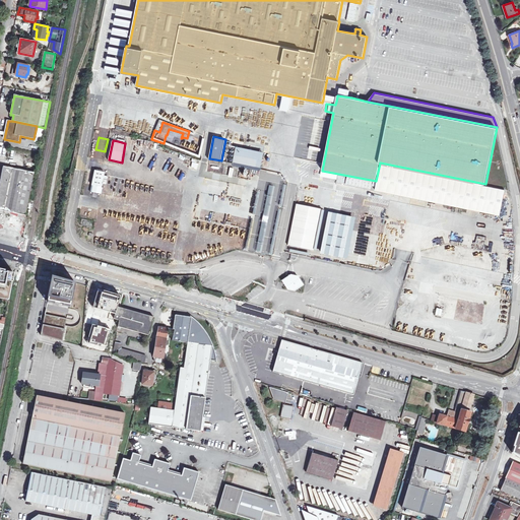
[(260,169),(263,153),(237,148),(234,163),(260,169)]
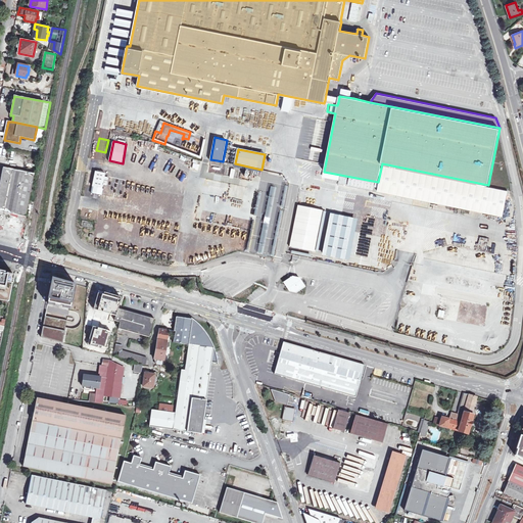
[(509,191),(383,167),(378,191),(504,217),(509,191)]
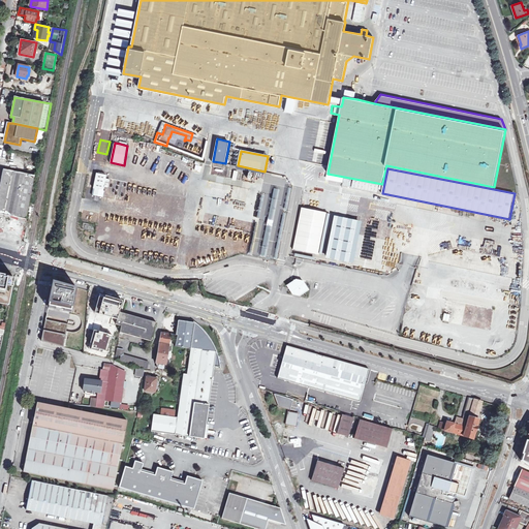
[(1,184),(0,191),(0,199),(30,206),(35,176),(4,169),(1,184)]
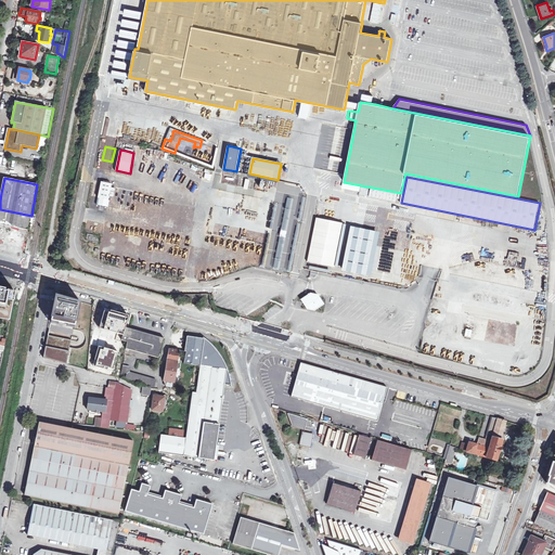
[(112,188),(113,183),(102,181),(99,197),(110,199),(111,195),(114,196),(116,188),(112,188)]
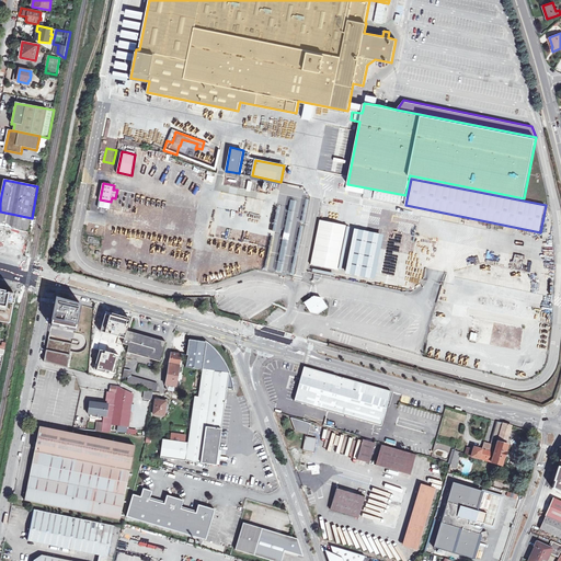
[(100,199),(99,206),(111,209),(112,202),(100,199)]
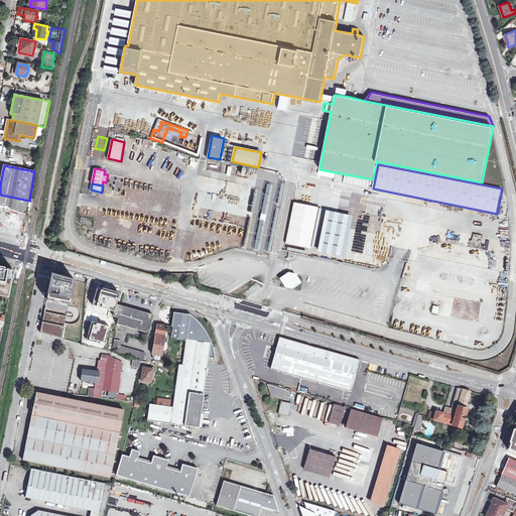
[(272,184),(266,183),(257,226),(264,228),(272,184)]
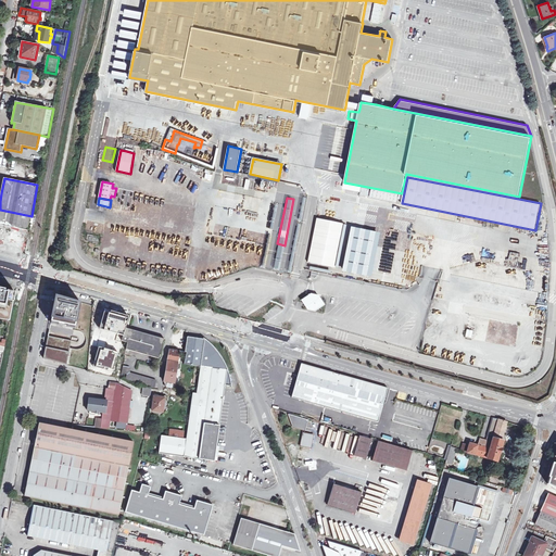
[(0,224),(28,231),(32,216),(0,210),(0,224)]
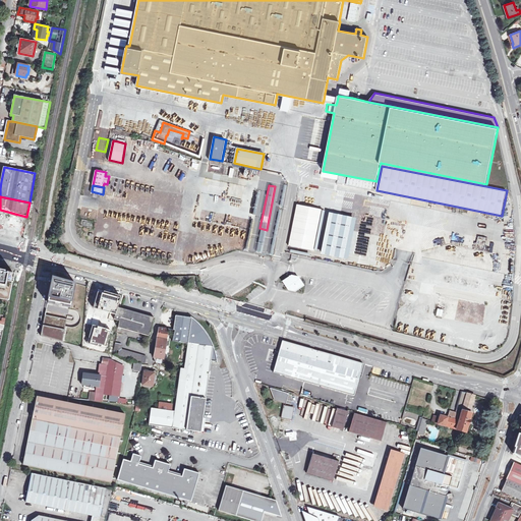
[(297,205),(288,245),(312,250),(322,210),(297,205)]
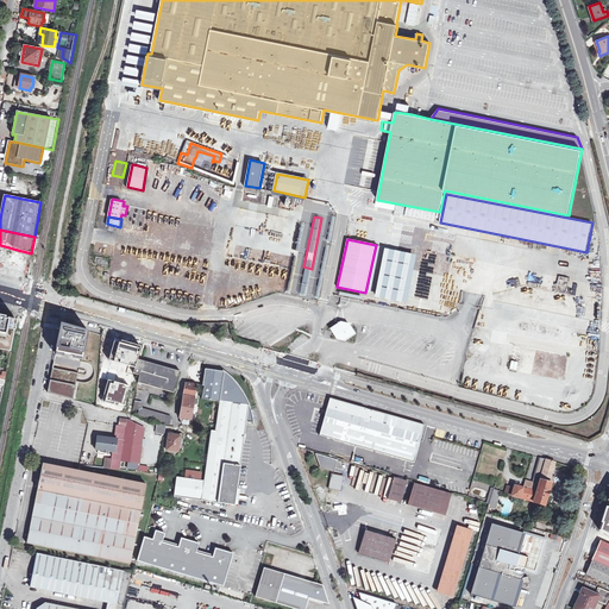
[(322,271),(328,245),(325,244),(319,270),(322,271)]
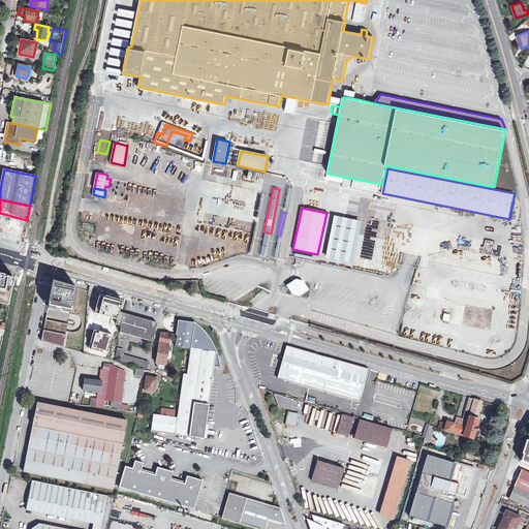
[(358,221),(333,216),(325,257),(349,262),(358,221)]
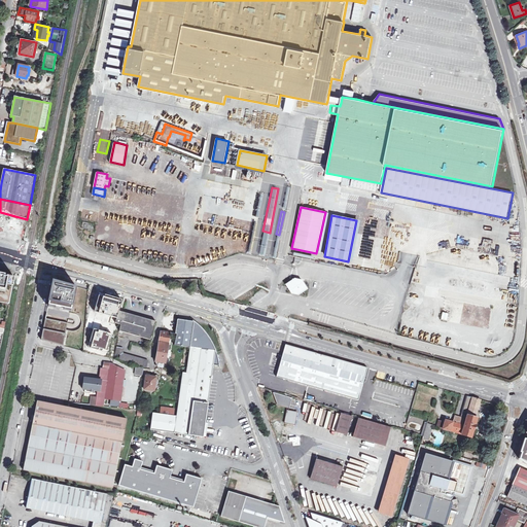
[(0,273),(0,302),(10,304),(15,277),(5,275),(5,274),(0,273)]
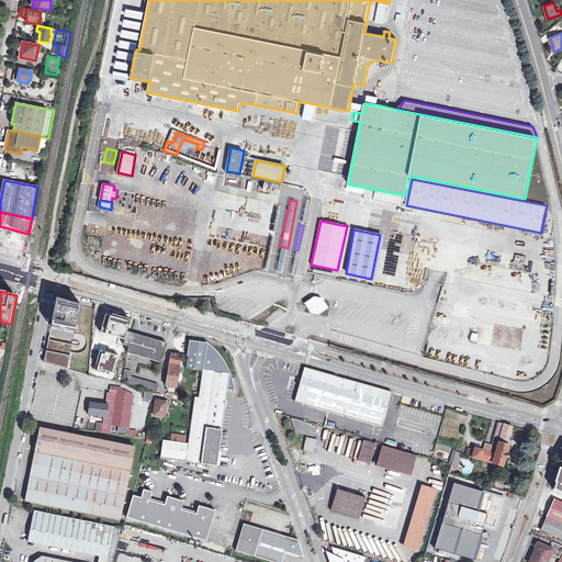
[(56,318),(54,317),(53,324),(77,329),(79,314),(79,313),(80,306),(79,306),(79,305),(59,299),(59,300),(58,300),(57,306),(56,306),(55,313),(57,314),(56,318)]
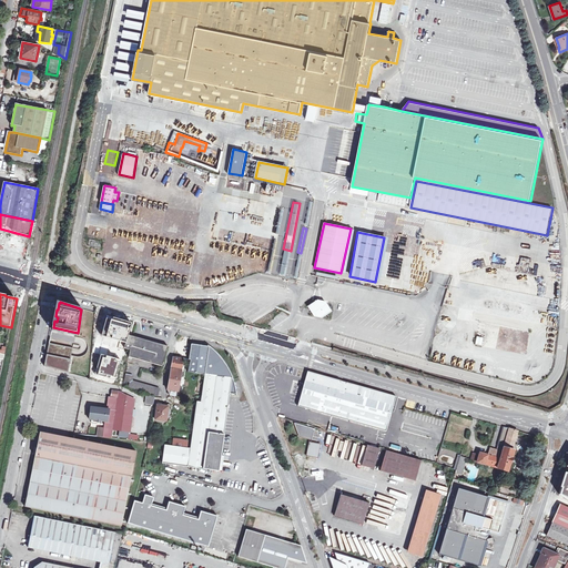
[(318,302),(310,307),(314,315),(323,316),(332,312),(325,303),(318,302)]
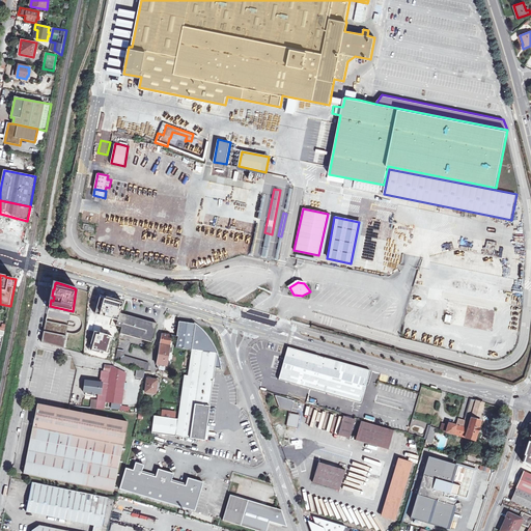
[(121,304),(103,299),(99,315),(112,319),(116,320),(121,304)]
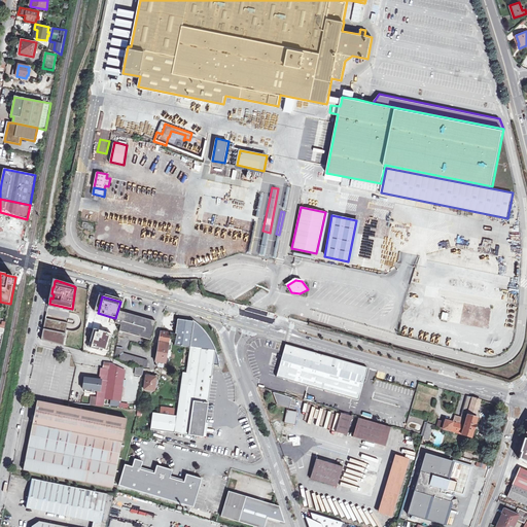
[(121,324),(120,331),(124,331),(151,340),(156,321),(119,311),(116,323),(121,324)]
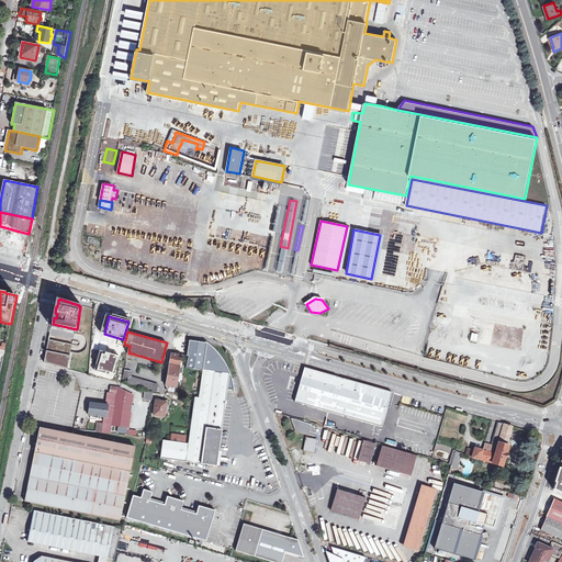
[(74,345),(49,339),(48,347),(49,348),(47,358),(45,358),(45,362),(68,369),(74,345)]
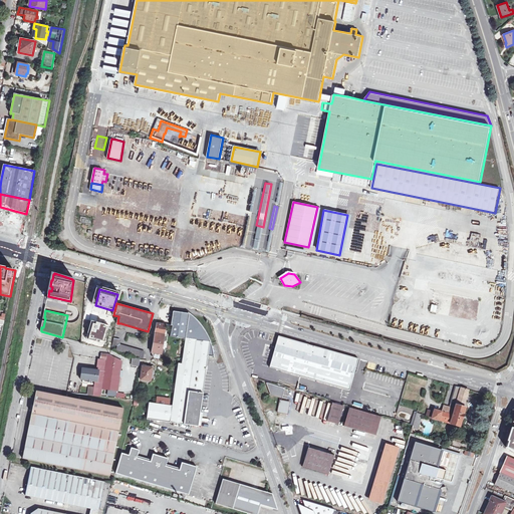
[(170,406),(158,404),(151,403),(148,419),(199,426),(209,356),(215,356),(207,332),(190,313),(174,311),(172,325),(174,325),(171,336),(187,338),(183,363),(180,363),(174,406),(170,406)]
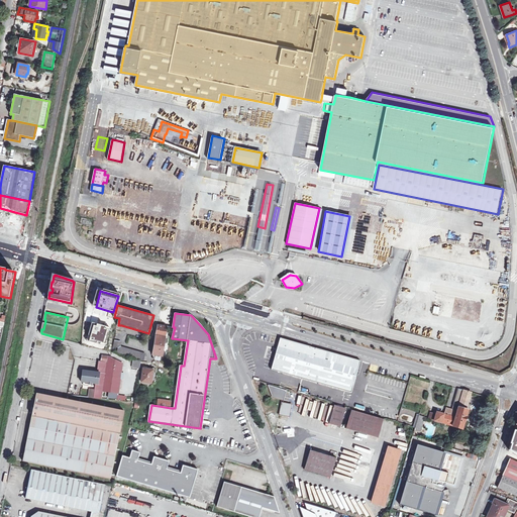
[(98,343),(99,342),(105,343),(109,327),(96,324),(96,326),(93,325),(89,341),(98,343)]
